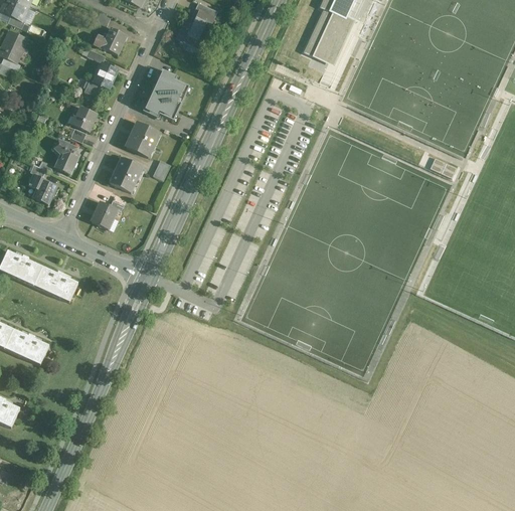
[(29,4),(20,0),(4,0),(0,9),(11,15),(22,20),(29,4)]
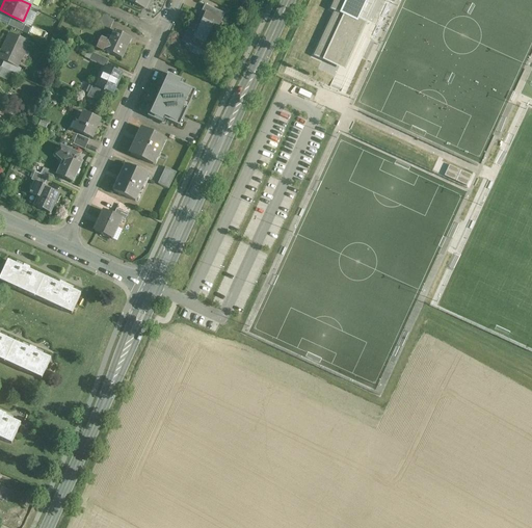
[(224,10),(208,3),(205,9),(219,16),(221,17),(224,10)]
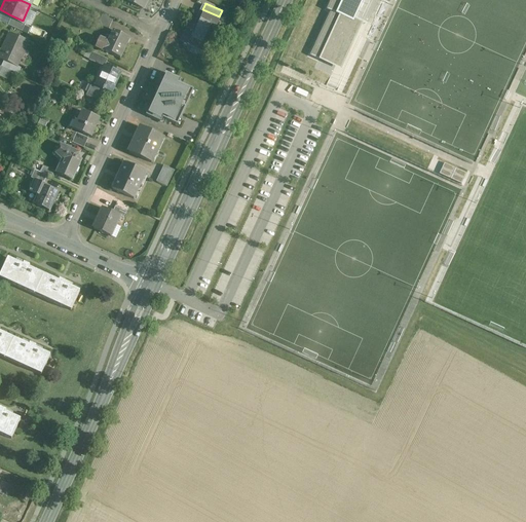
[(202,9),(196,23),(188,20),(180,38),(204,49),(211,36),(209,35),(217,15),(202,9)]
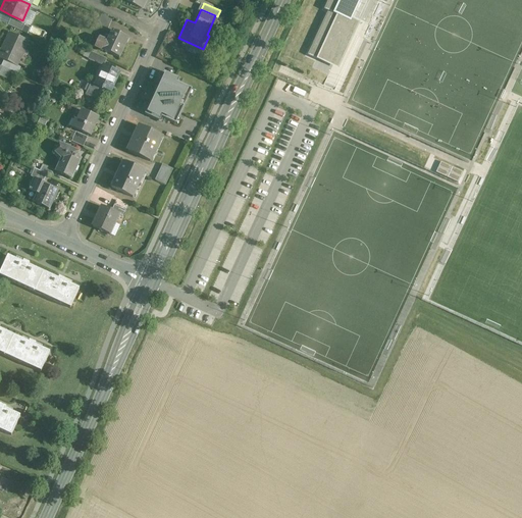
[(112,15),(102,11),(97,21),(107,27),(112,15)]
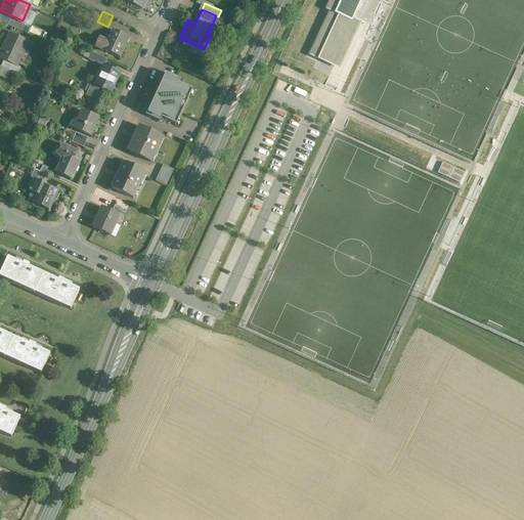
[(23,20),(11,15),(8,22),(22,28),(25,22),(23,20)]
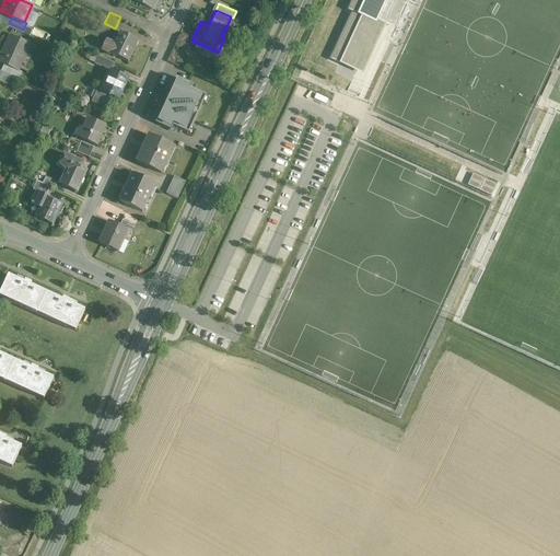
[(138,37),(120,30),(115,42),(105,37),(102,46),(128,59),(138,37)]
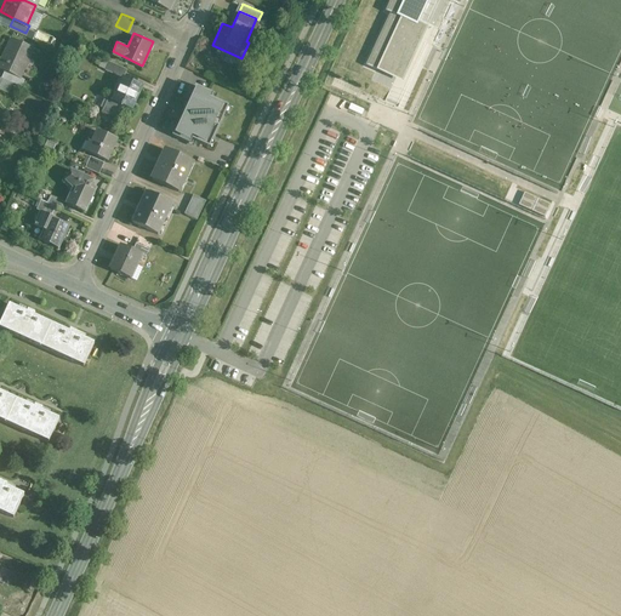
[(34,45),(11,34),(0,57),(0,66),(7,69),(20,75),(20,74),(23,66),(21,64),(26,53),(30,56),(34,45)]
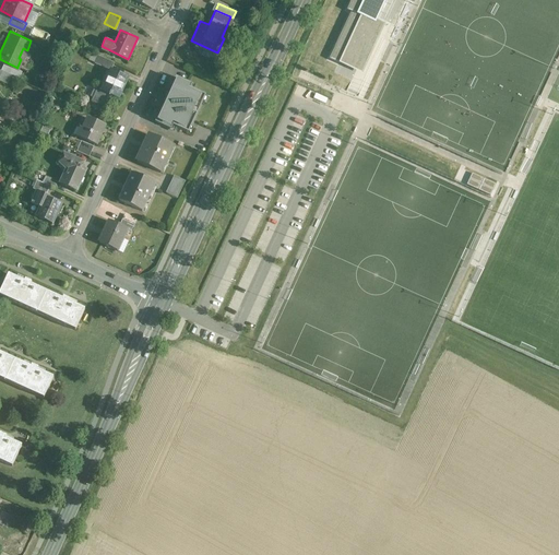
[(113,59),(98,52),(95,60),(109,67),(113,59)]
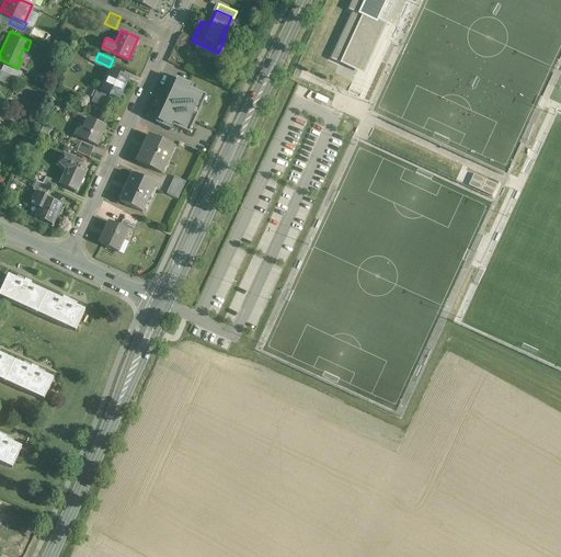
[(18,68),(7,63),(4,69),(11,72),(19,76),(22,69),(18,67),(18,68)]
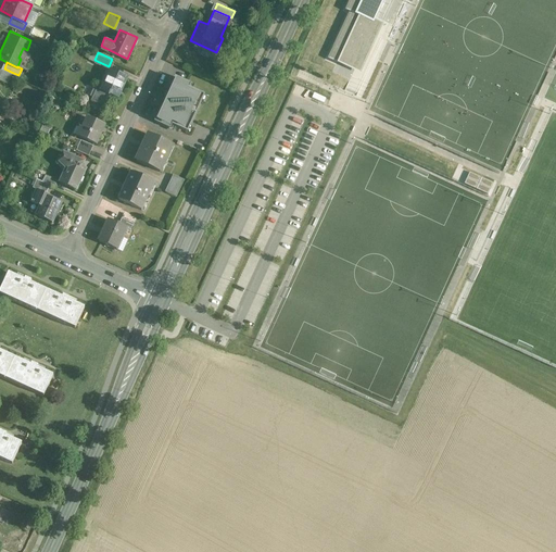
[(365,64),(356,84),(369,89),(378,70),(365,64)]
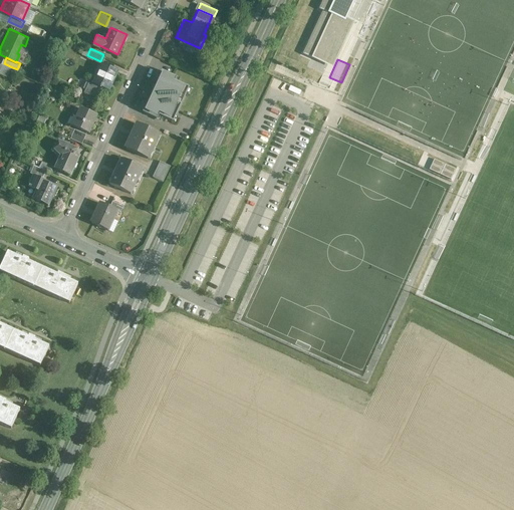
[(4,63),(0,61),(0,71),(6,74),(10,66),(4,63)]
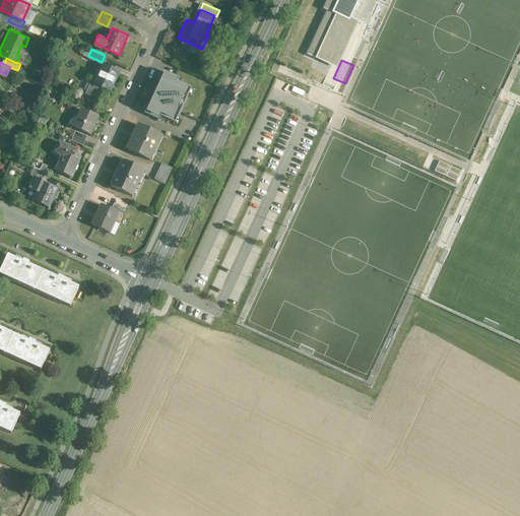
[(118,70),(104,63),(95,80),(90,78),(84,90),(99,98),(104,85),(110,88),(118,70)]
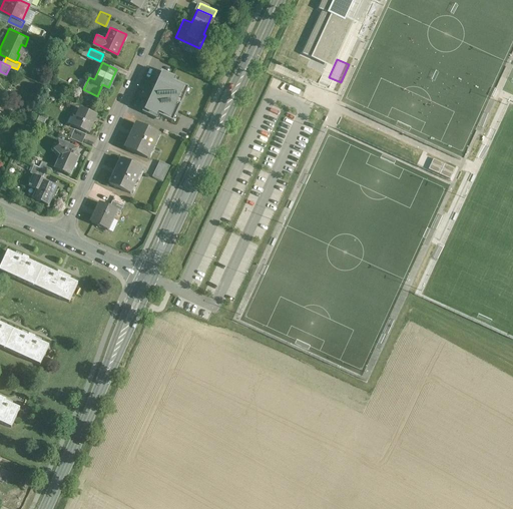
[(182,84),(168,114),(157,108),(155,112),(146,108),(153,92),(150,91),(142,109),(143,109),(156,116),(158,112),(171,118),(173,112),(175,113),(186,90),(184,89),(187,83),(174,78),(176,74),(161,67),(153,85),(155,86),(162,71),(172,75),(170,79),(182,84)]
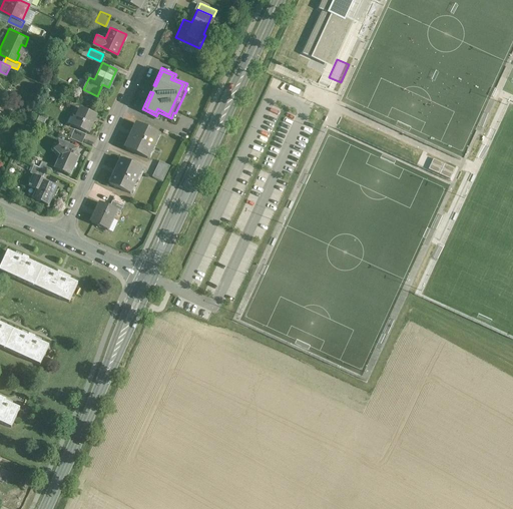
[(172,75),(162,71),(155,86),(153,92),(146,108),(155,112),(157,108),(168,114),(182,84),(170,79),(172,75)]
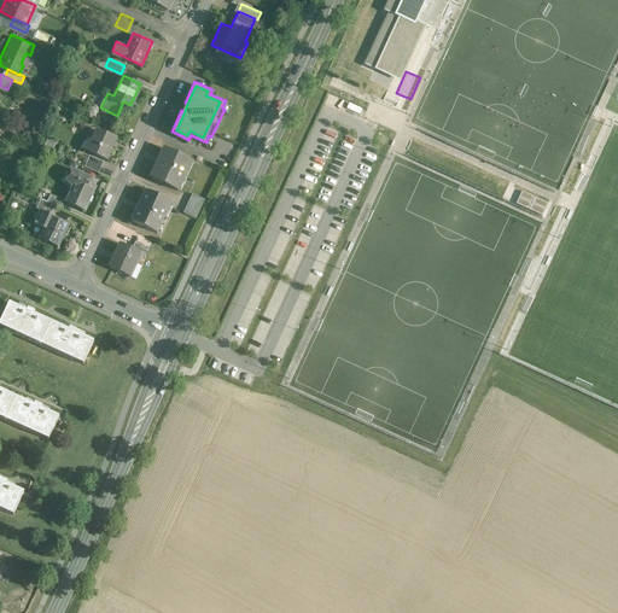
[(116,135),(97,127),(91,139),(92,140),(88,149),(106,157),(116,135)]
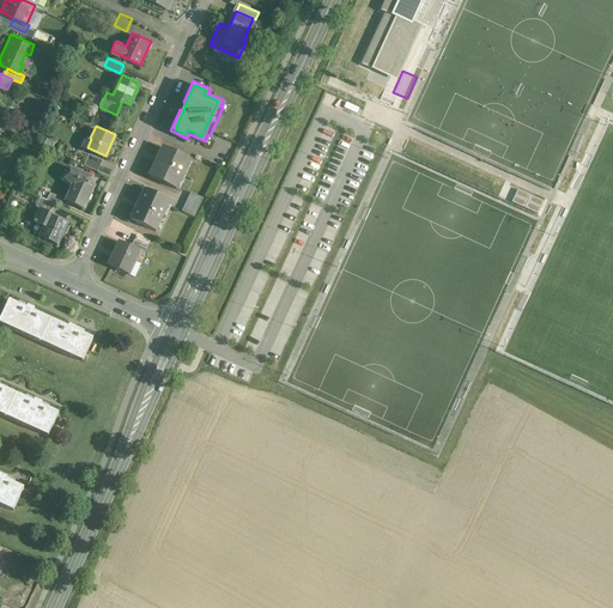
[(190,157),(164,144),(150,174),(176,186),(190,157)]
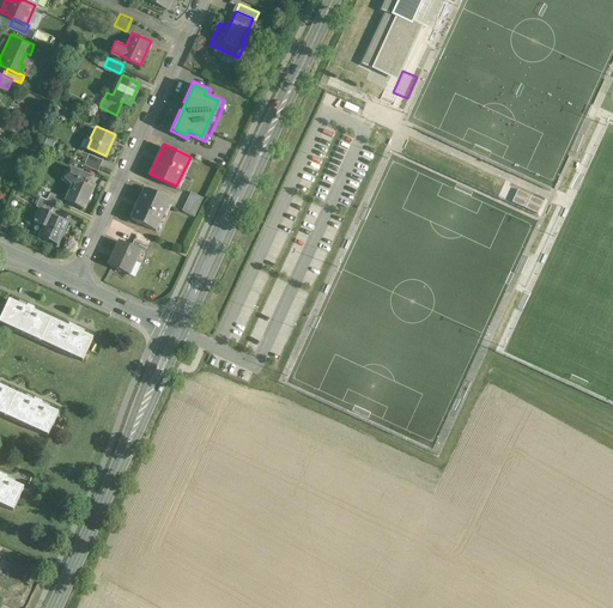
[(102,157),(89,151),(84,162),(97,169),(102,157)]
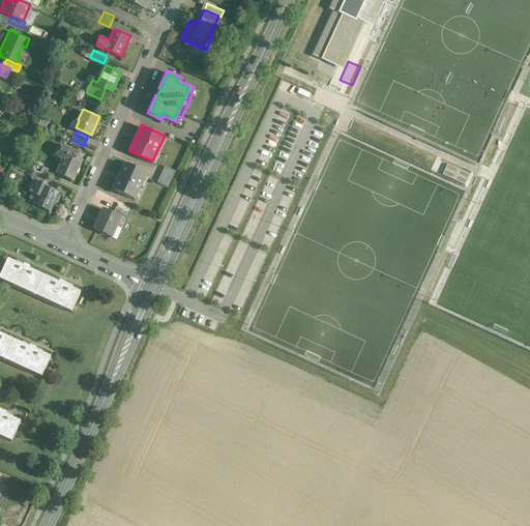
[(82,157),(66,150),(64,153),(66,154),(59,172),(72,178),(82,157)]
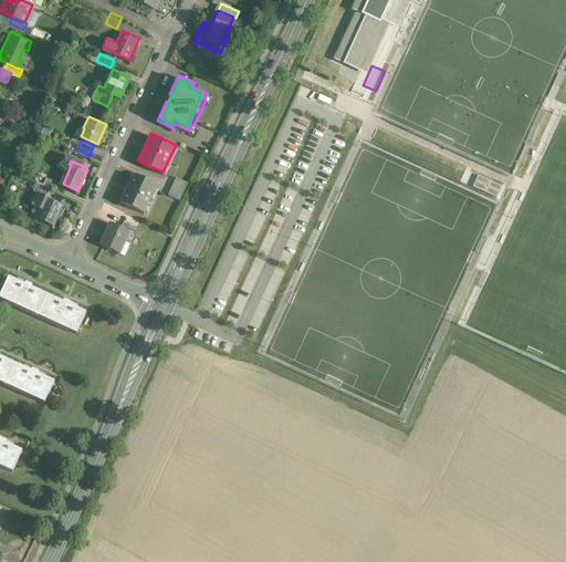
[(157,184),(133,173),(121,199),(144,210),(157,184)]
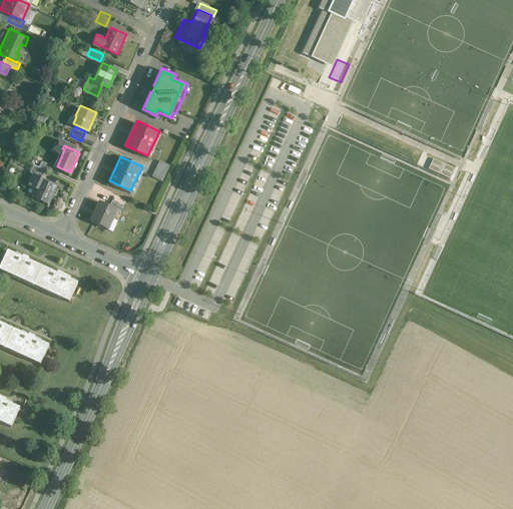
[(53,164),(42,158),(38,165),(45,168),(50,170),(53,164)]
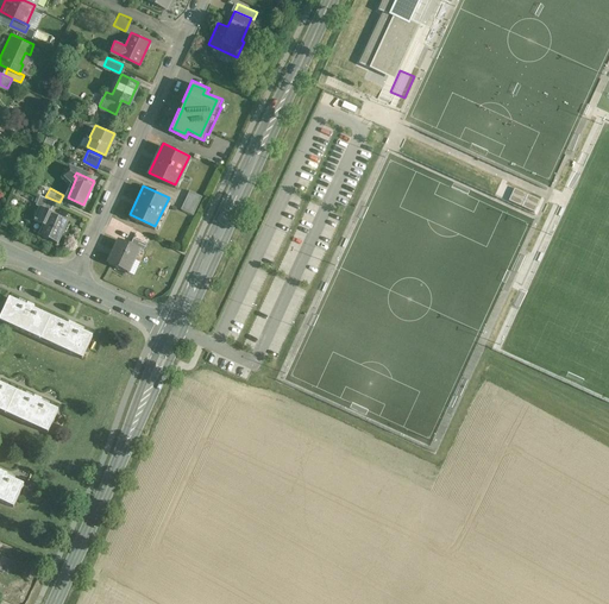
[(202,194),(189,188),(186,197),(198,203),(202,194)]
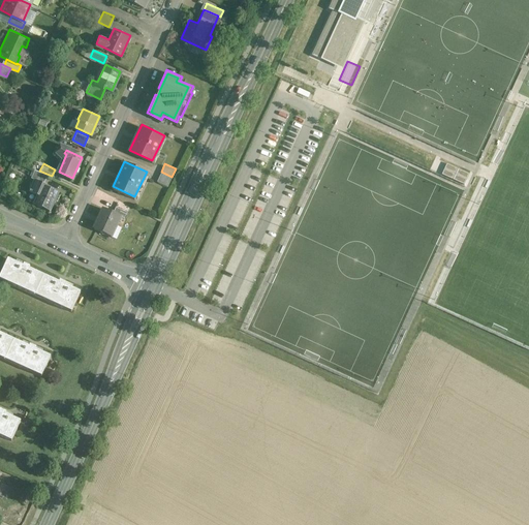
[(39,171),(34,167),(31,176),(43,181),(47,174),(39,171)]
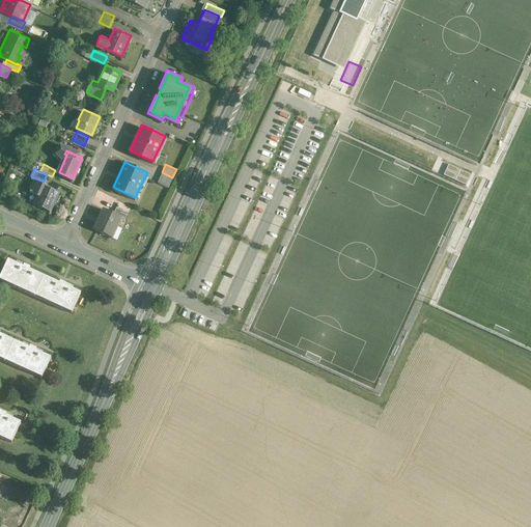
[(172,177),(162,172),(158,181),(168,185),(172,177)]
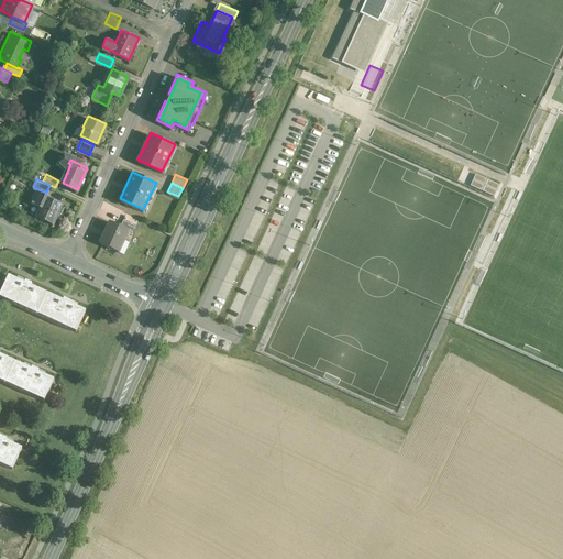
[(62,203),(45,195),(36,216),(53,223),(62,203)]
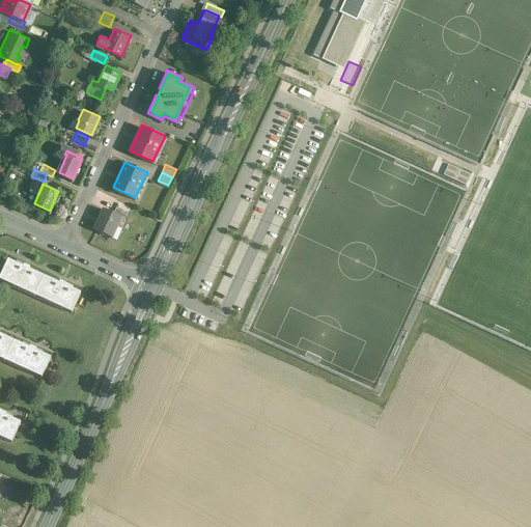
[(128,211),(116,205),(113,212),(120,215),(124,217),(128,211)]
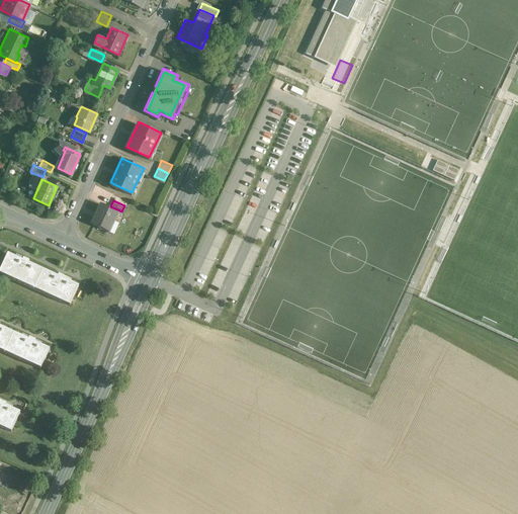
[(110,206),(101,201),(92,222),(108,229),(117,209),(110,206)]
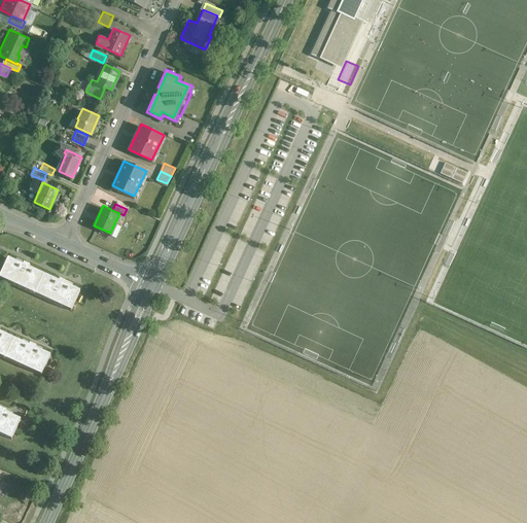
[(59,279),(29,266),(30,264),(27,263),(24,262),(23,263),(7,255),(0,272),(0,275),(71,308),(79,288),(65,282),(65,280),(63,279),(60,277),(59,279)]
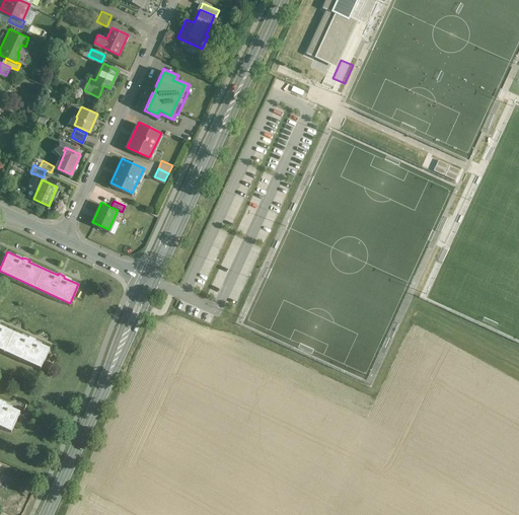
[(0,348),(41,367),(50,348),(34,341),(35,339),(32,338),(29,337),(28,338),(0,324),(0,348)]
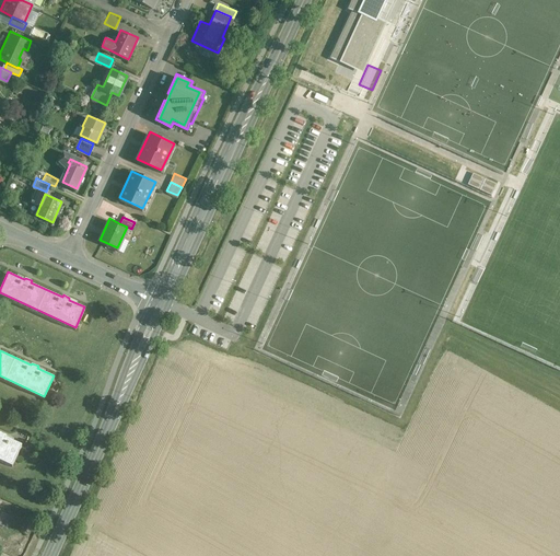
[(0,459),(12,464),(22,443),(6,436),(6,435),(2,432),(0,431),(0,459)]
